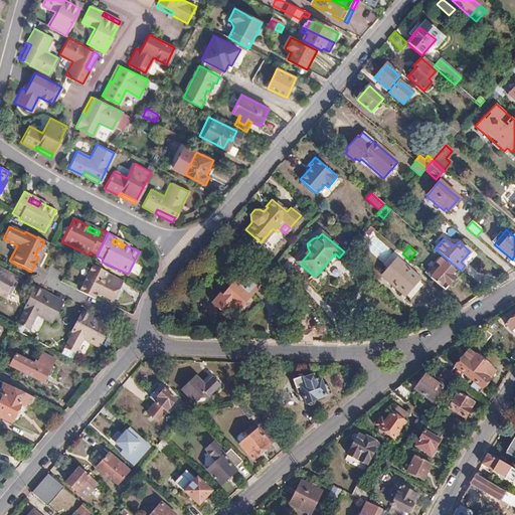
[(444,289),(454,277),(449,274),(453,270),(438,256),(435,261),(438,265),(428,277),(444,289)]
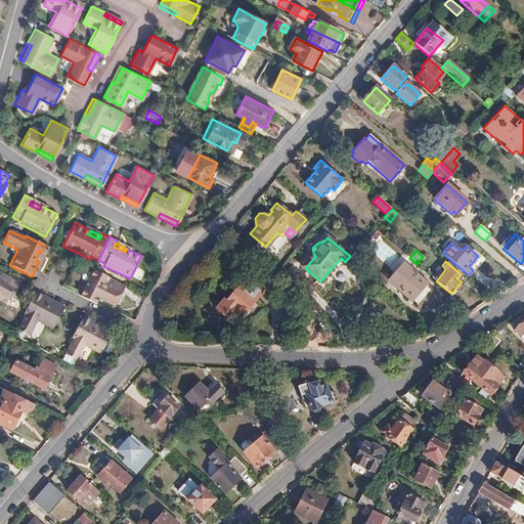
[(366,270),(360,265),(355,270),(361,275),(366,270)]
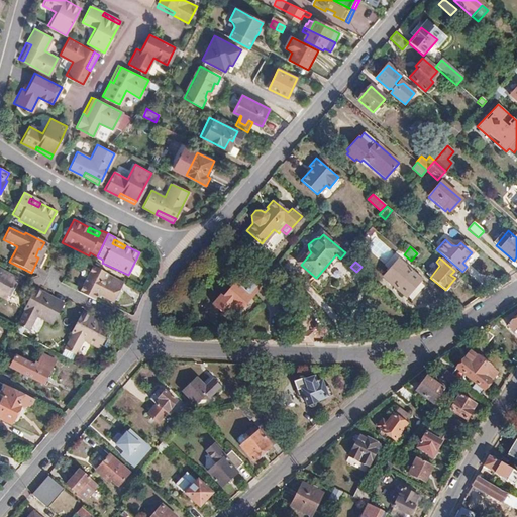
[(404,295),(418,278),(402,264),(388,281),(404,295)]
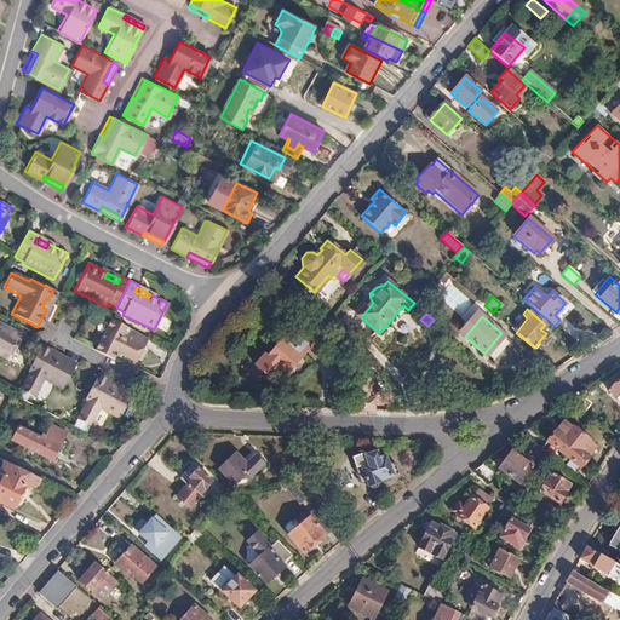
[(136,363),(148,339),(130,329),(110,320),(95,350),(113,360),(118,350),(122,352),(121,356),(136,363)]
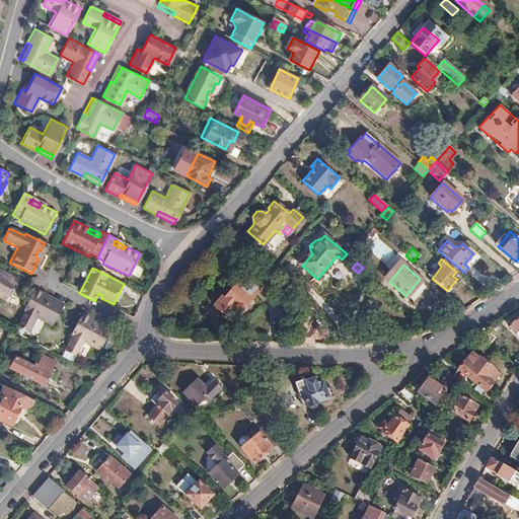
[(0,299),(4,302),(15,279),(3,273),(1,276),(0,275),(0,299)]
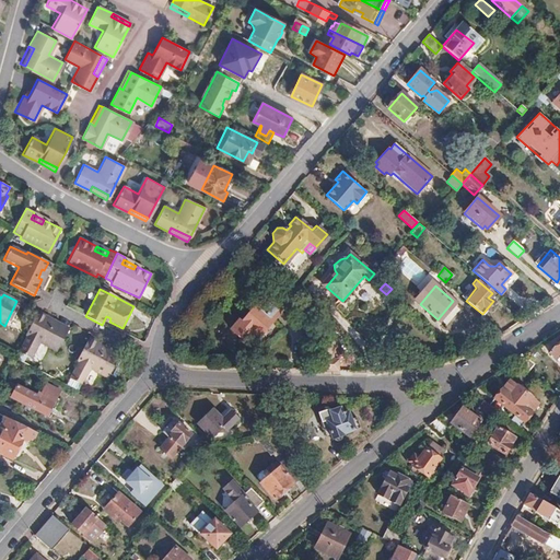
[(281,310),(267,298),(244,323),(258,336),(281,310)]
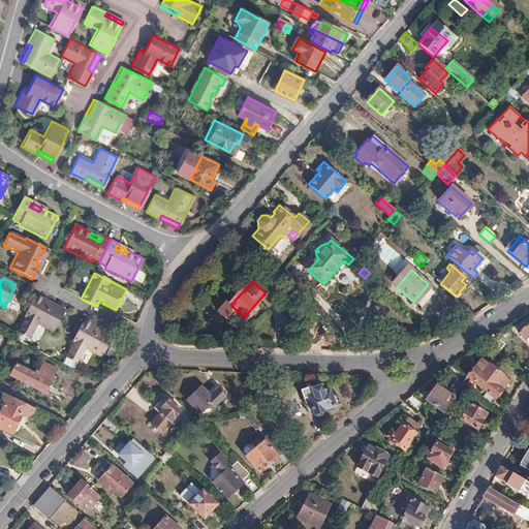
[(53,333),(64,311),(50,303),(49,305),(41,302),(43,298),(35,293),(23,317),(24,318),(17,333),(31,340),(38,325),(53,333)]
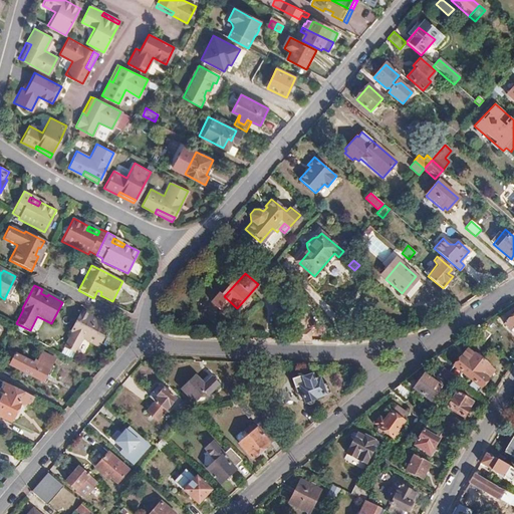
[(417,286),(409,306),(424,311),(432,291),(417,286)]
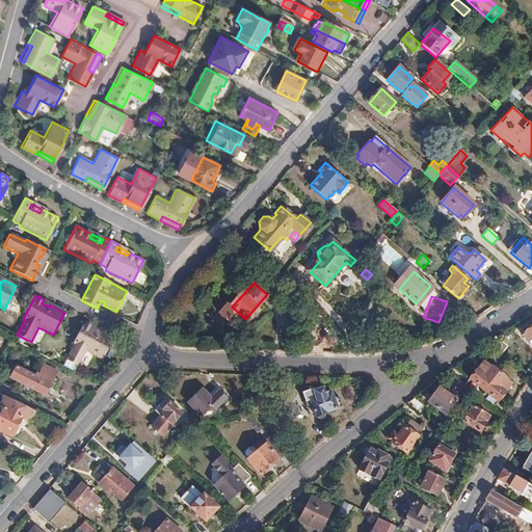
[(477,315),(462,302),(455,311),(468,321),(477,315)]
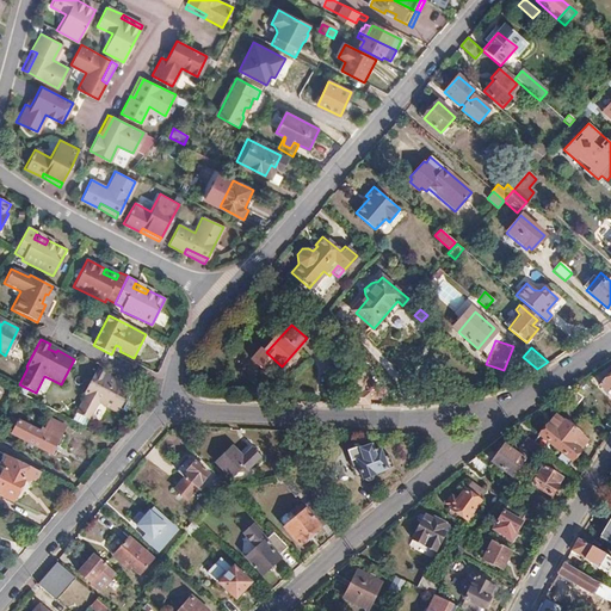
[(116,413),(129,387),(112,378),(111,381),(103,376),(104,372),(96,369),(81,395),(84,396),(71,420),(85,427),(97,403),(116,413)]
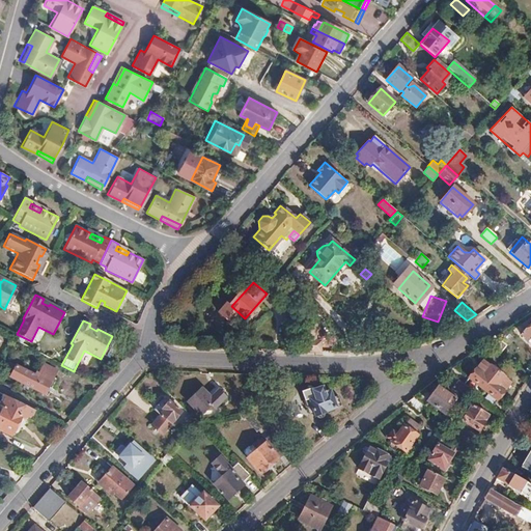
[(530,324),(521,336),(527,341),(529,339),(530,340),(530,324)]
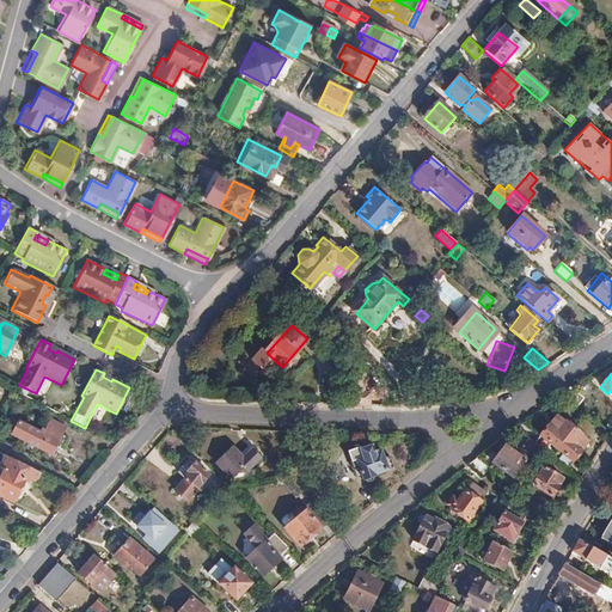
[(575,407),(581,398),(568,387),(560,393),(570,403),(575,407)]
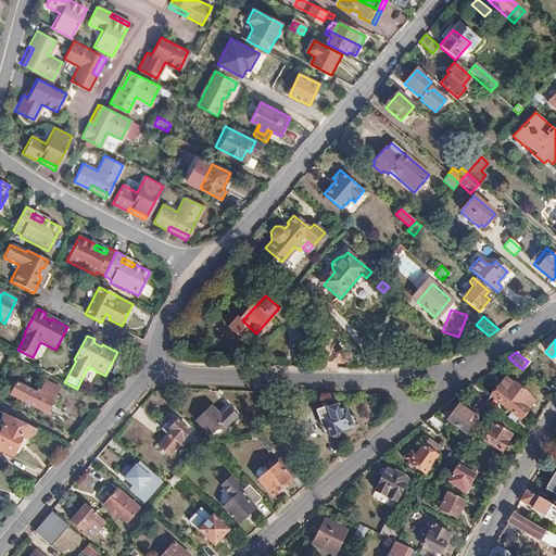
[(502,411),(518,390),(519,388),(513,381),(512,382),(505,378),(498,386),(496,384),(489,394),(490,395),(484,401),(491,407),(496,412),(500,408),(502,411)]
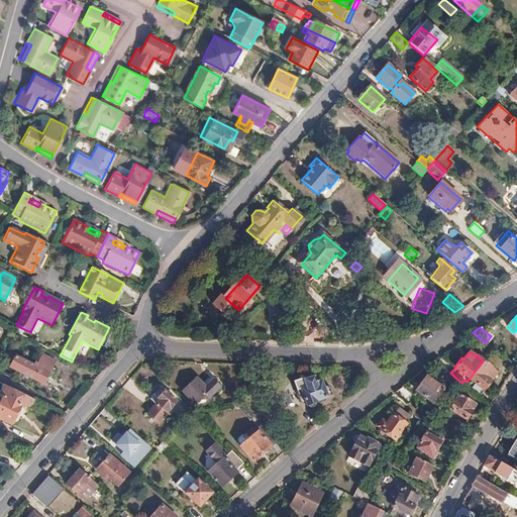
[(9,352),(3,365),(43,384),(55,360),(42,354),(37,364),(34,362),(33,364),(9,352)]
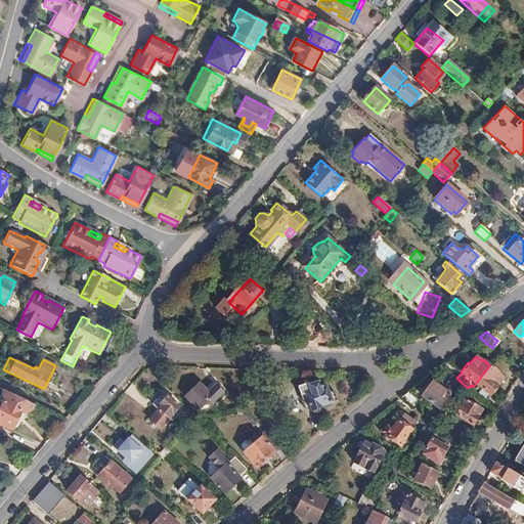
[(496,386),(503,378),(496,373),(497,372),(489,365),(488,367),(473,387),(475,389),(473,391),(484,401),(488,395),(489,396),(496,387),(496,386)]
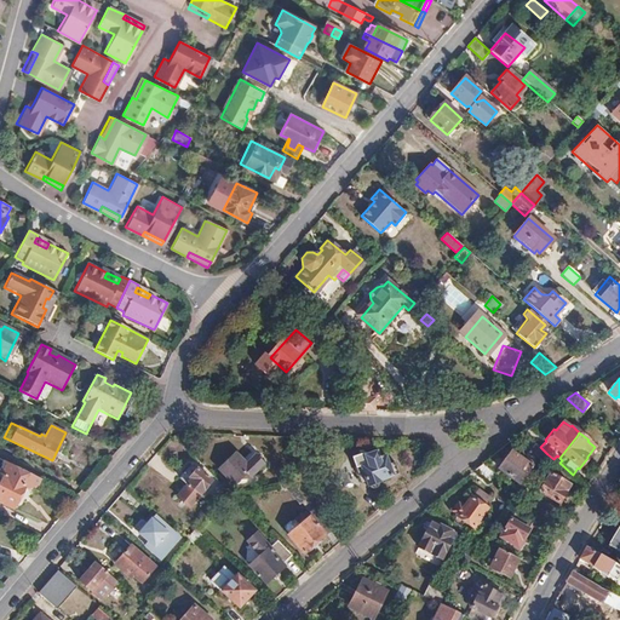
[(305,453),(305,436),(292,435),(291,453),(305,453)]
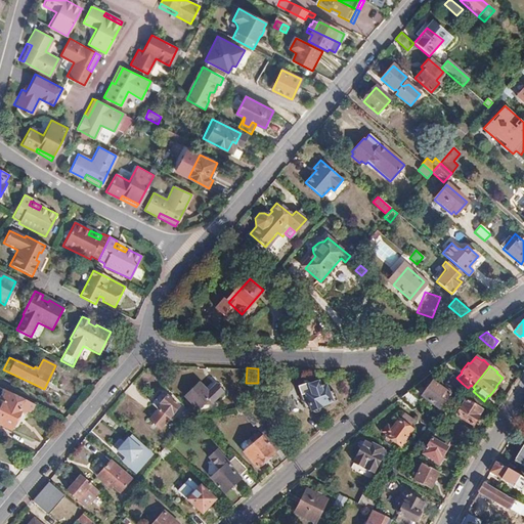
[(463,384),(452,375),(446,382),(457,391),(463,384)]
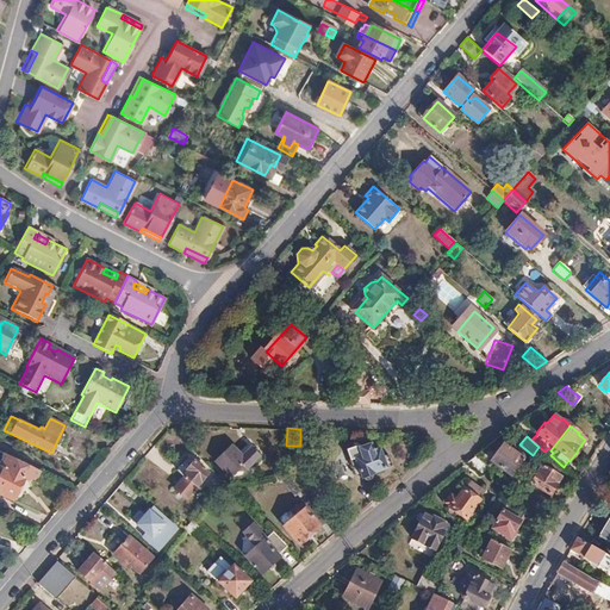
[(231,474),(235,471),(246,468),(259,454),(247,442),(238,450),(232,446),(217,460),(231,474)]
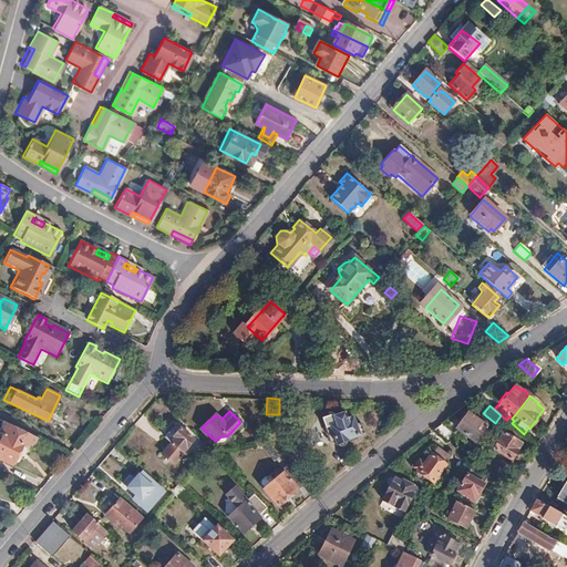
[(356,423),(352,416),(348,418),(346,412),(334,415),(333,412),(323,416),(330,435),(333,434),(337,442),(338,442),(340,444),(341,445),(343,445),(346,444),(347,442),(347,440),(366,432),(361,421),(356,423)]
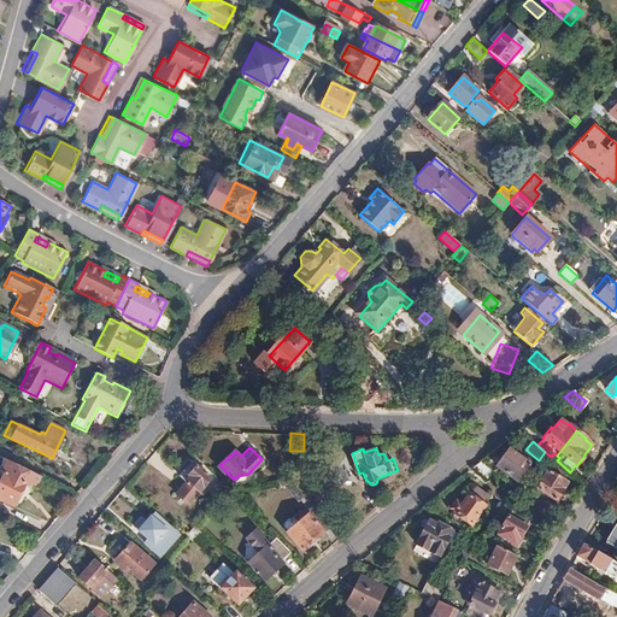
[(528,464),(507,448),(494,465),(515,481),(528,464)]
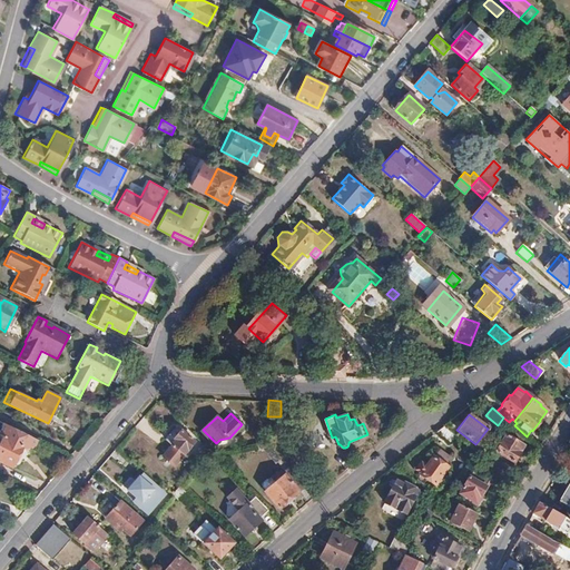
[(39,441),(6,424),(0,434),(0,435),(5,439),(0,446),(0,460),(13,468),(23,449),(28,451),(36,448),(39,441)]
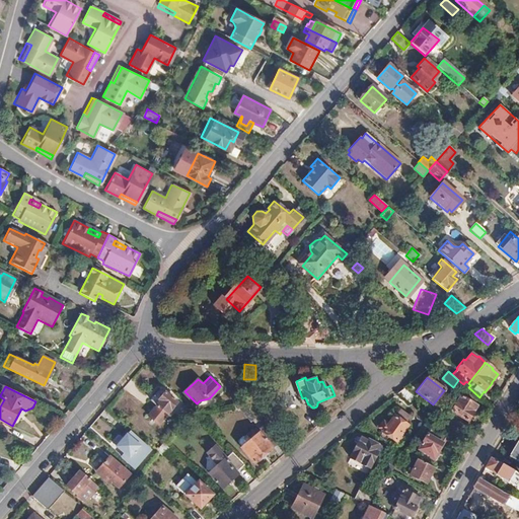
[(414,396),(403,387),(403,388),(396,393),(409,403),(414,396)]
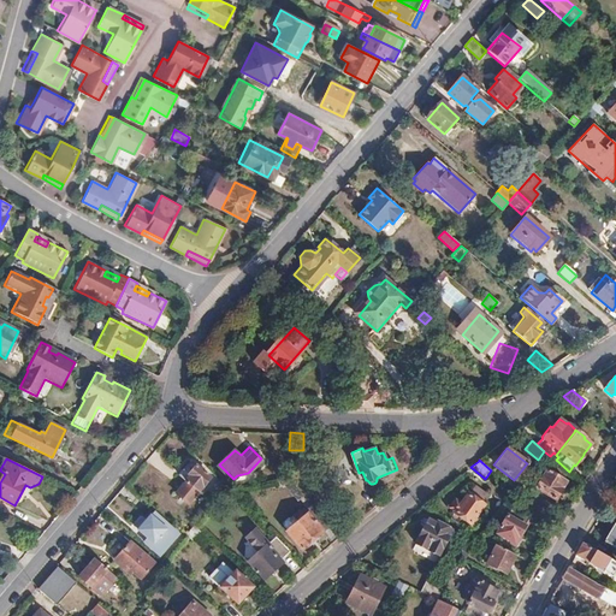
[(190,461),(179,475),(187,480),(184,483),(182,483),(177,489),(177,491),(176,492),(189,504),(199,491),(200,492),(211,479),(190,461)]
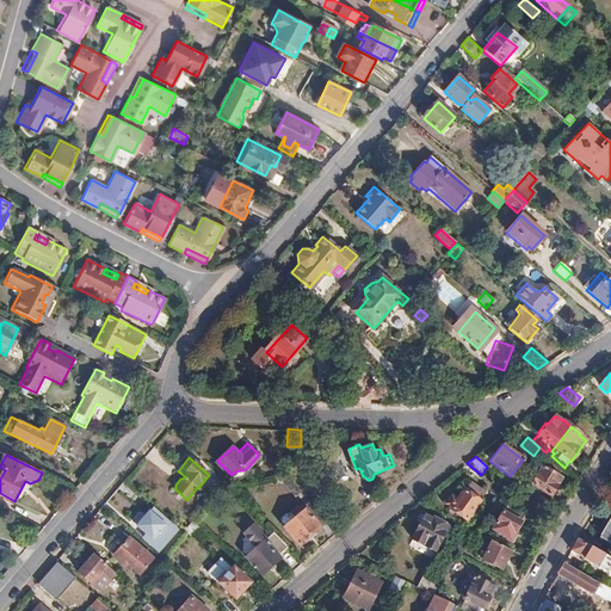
[(560,477),(542,466),(530,483),(548,495),(560,477)]
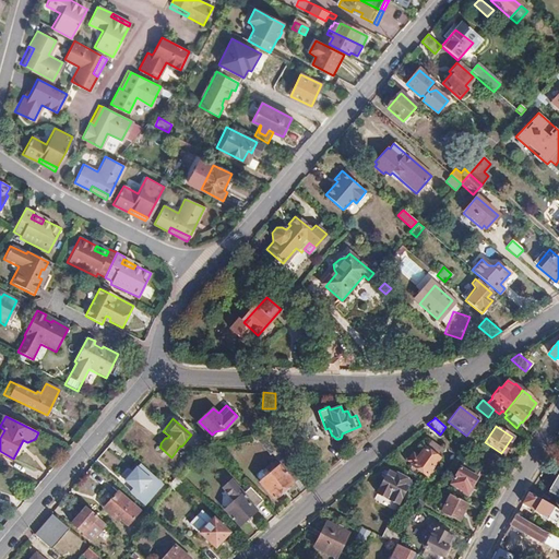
[(198,452),(206,442),(205,441),(200,435),(190,444),(198,452)]
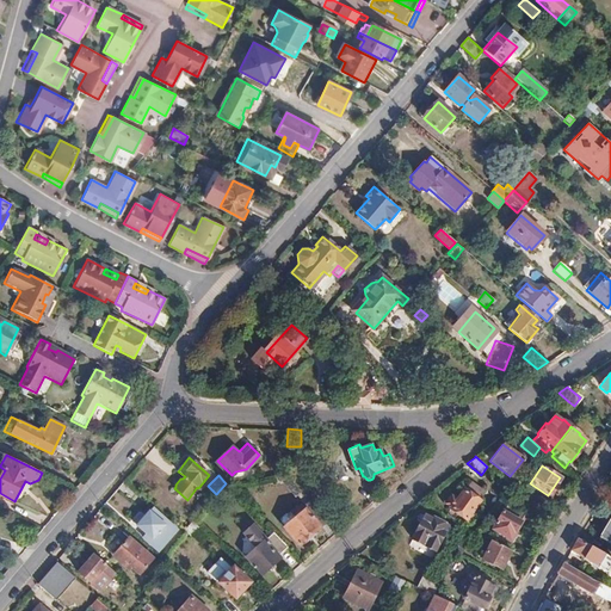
[(480,501),(486,493),(471,482),(464,491),(480,501)]
